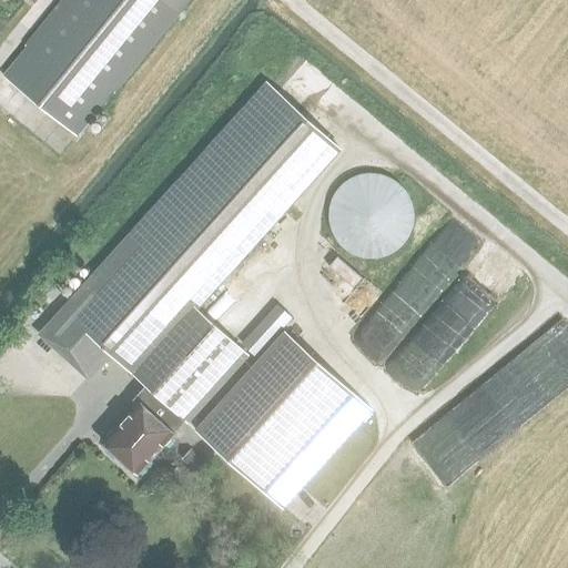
[(64,0),(2,77),(77,137),(99,110),(112,93),(113,93),(189,0),(64,0)]
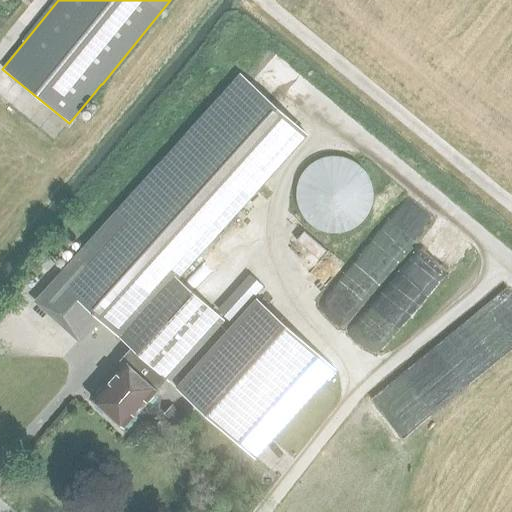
[(96,403),(114,420),(124,429),(137,415),(167,383),(168,384),(227,321),(179,277),(206,248),(309,135),(242,73),(138,186),(42,290),(33,299),(81,342),(100,320),(130,348),(120,358),(129,367),(96,403)]
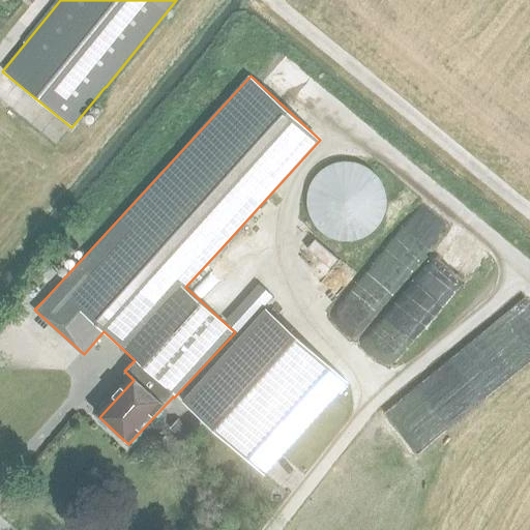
[(395,181),(329,157),(306,221),(373,244),(395,181)]
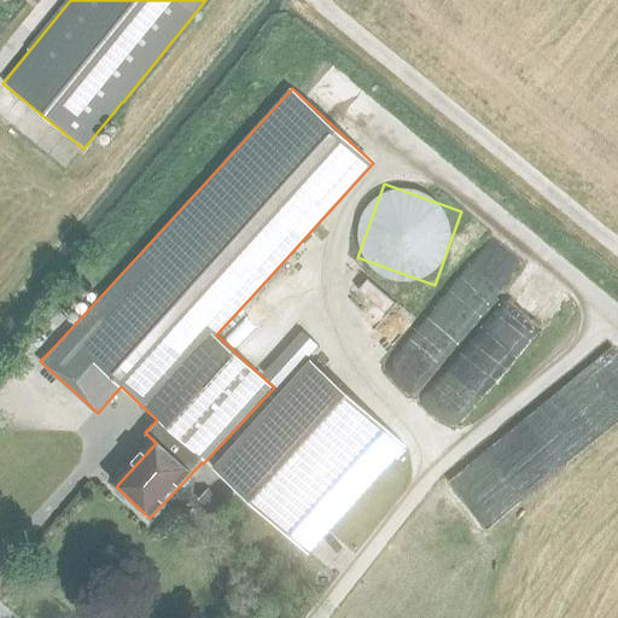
[(65,319),(58,312),(48,321),(57,328),(65,319)]
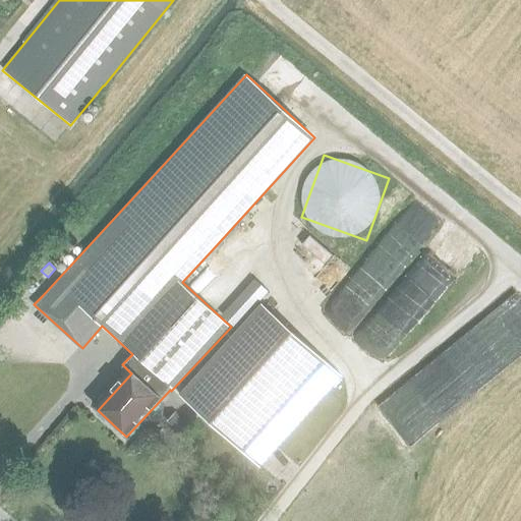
[(262,305),(179,397),(240,451),(258,468),(341,378),(322,360),(262,305)]
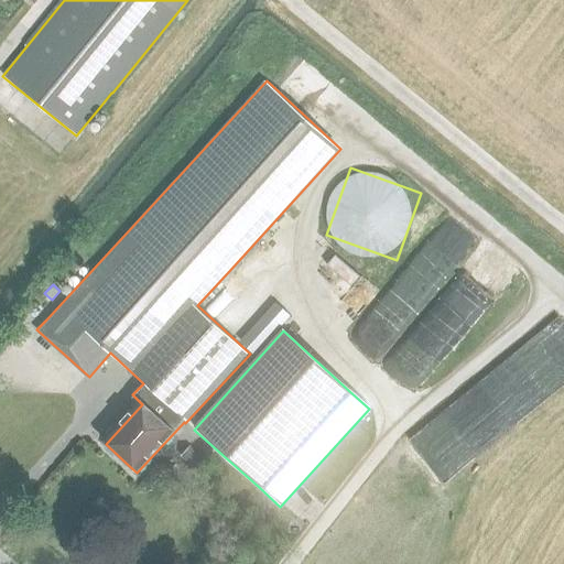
[(181,457),(196,472),(205,462),(190,447),(181,457)]
